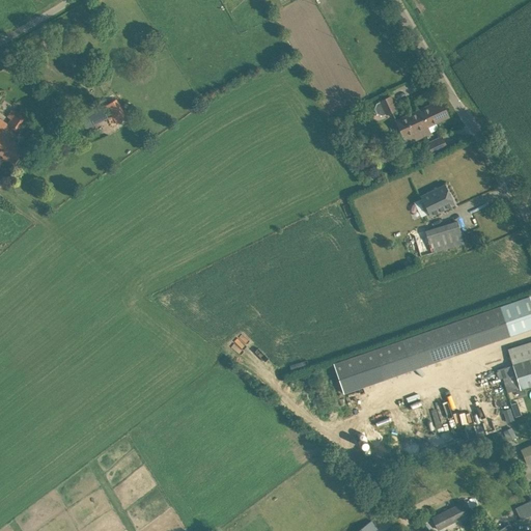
[(380,101),(380,102),(376,103),(374,107),(378,112),(382,114),(385,112),(386,114),(396,110),(390,96),(380,101)]
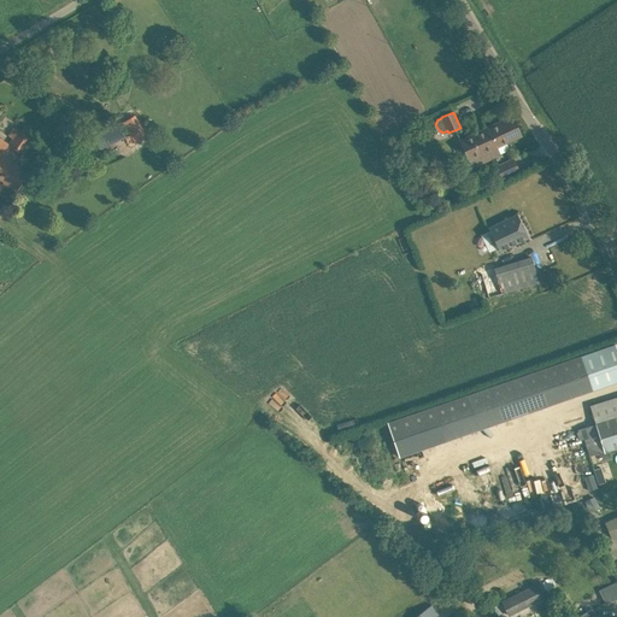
[(122,122),(135,144),(146,137),(133,116),(122,122)]
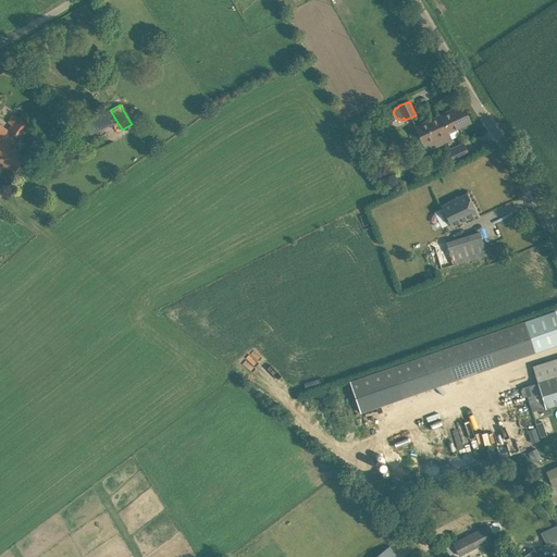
[(436,116),(445,134),(441,136),(444,144),(452,139),(448,133),(471,123),(462,104),(453,109),(436,116)]
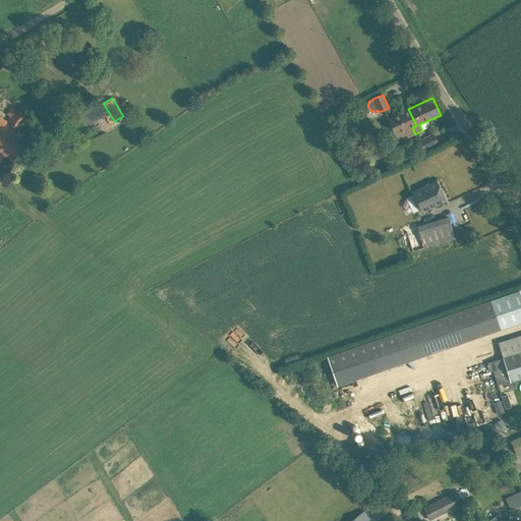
[(70,116),(76,129),(105,115),(99,102),(70,116)]
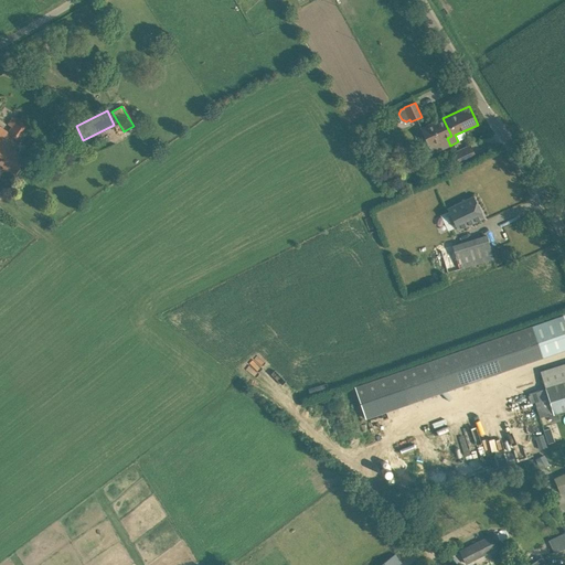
[(447,138),(451,136),(443,118),(420,129),(433,153),(450,146),(447,138)]
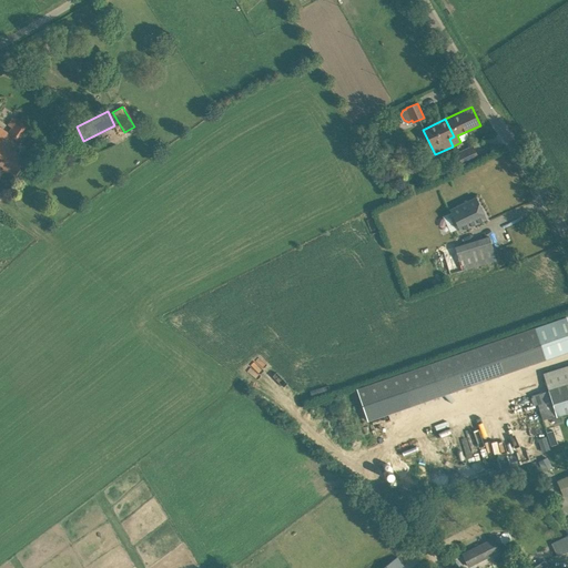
[(14,152),(30,129),(18,120),(8,133),(0,128),(0,164),(14,175),(21,166),(26,160),(14,152)]
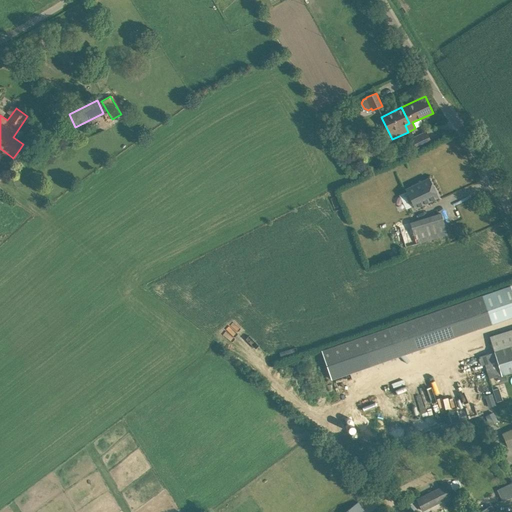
[(333,115),(327,112),(324,118),(330,120),(333,115)]
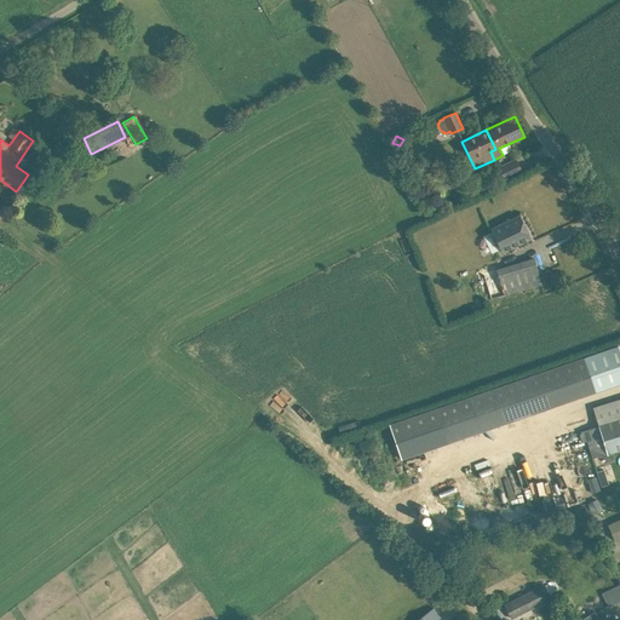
[(497,166),(503,179),(523,171),(517,158),(497,166)]
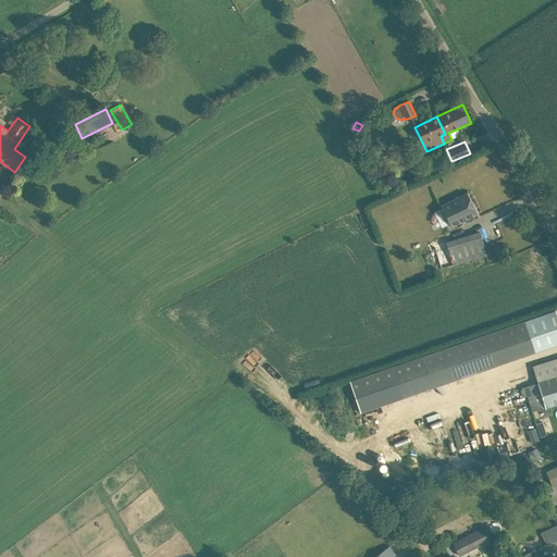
[(394,178),(383,184),(387,192),(397,186),(394,178)]
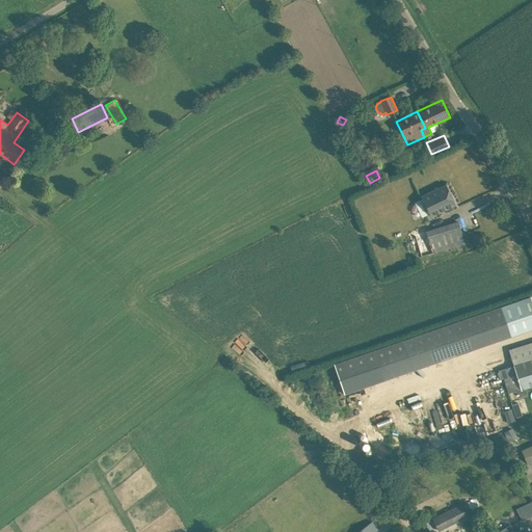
[(450,193),(446,185),(421,196),(430,216),(455,204),(451,196),(449,197),(448,194),(450,193)]
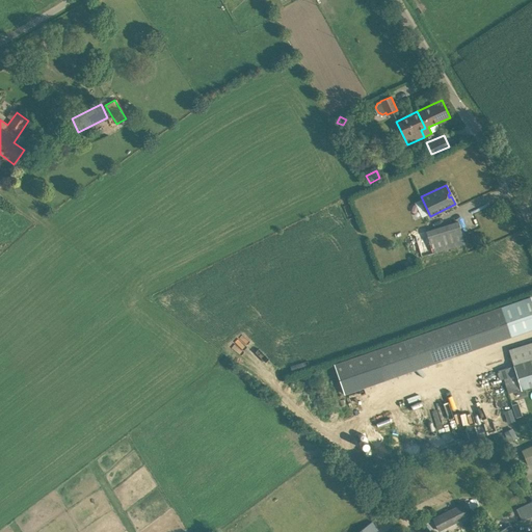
[(426,233),(415,236),(421,257),(464,244),(458,221),(425,231),(426,233)]
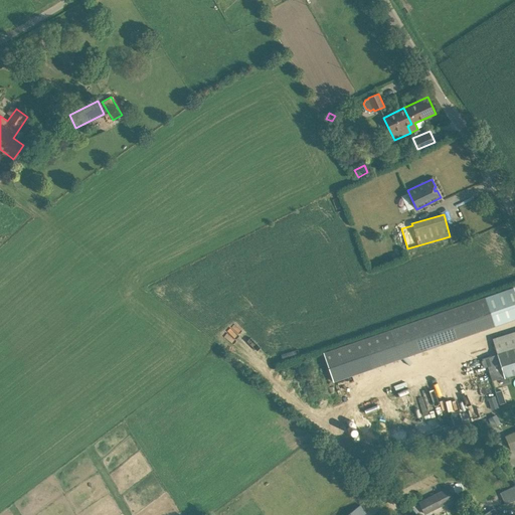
[(514,305),(511,291),(321,345),(330,375),(514,321),(514,305)]
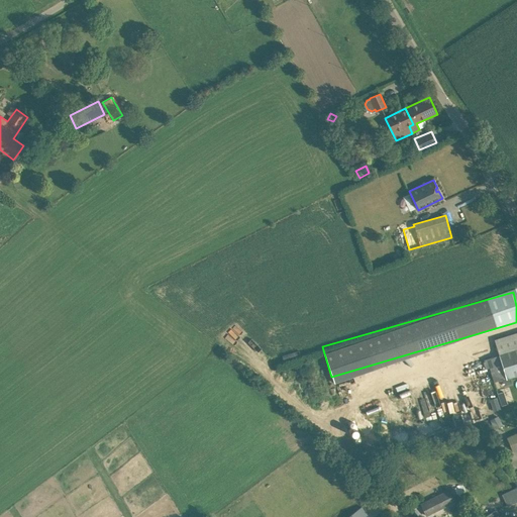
[(516,332),(494,340),(499,354),(487,357),(494,382),(516,374),(516,332)]
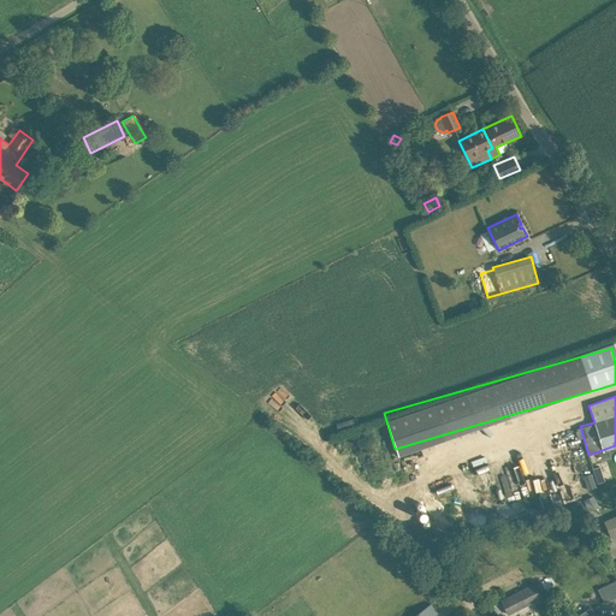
[(615,516),(604,521),(611,538),(615,535),(615,516)]
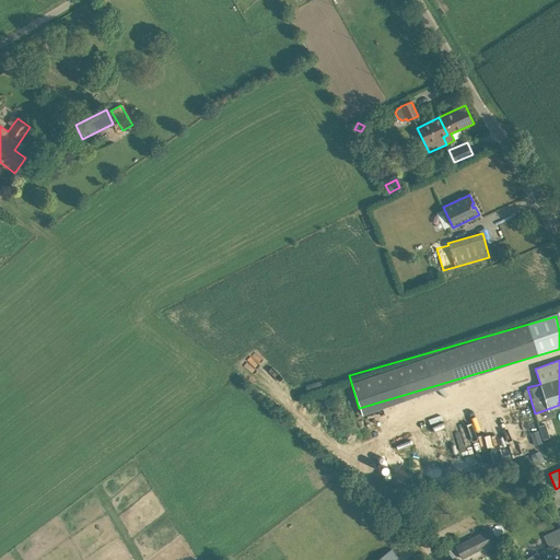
[(559,527),(543,533),(547,546),(559,541),(559,527)]
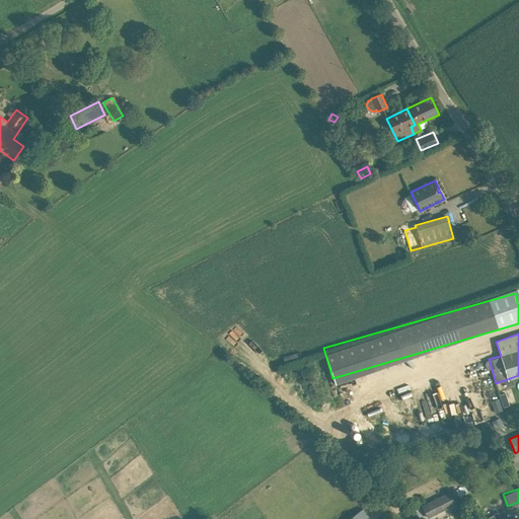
[(455,490),(423,507),(429,518),(461,502),(455,490)]
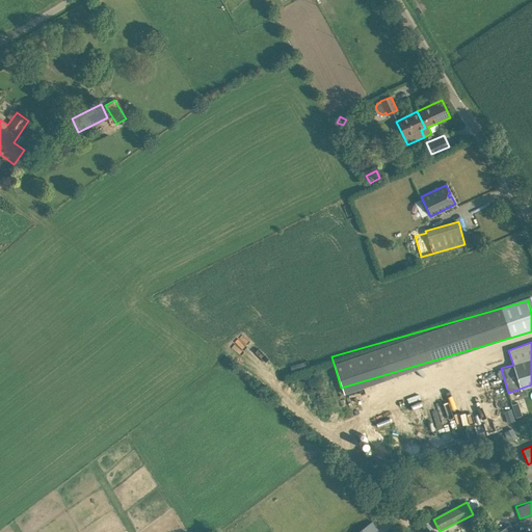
[(383,531),(375,531),(377,529),(372,522),(357,531),(388,531),(387,530),(383,531)]
